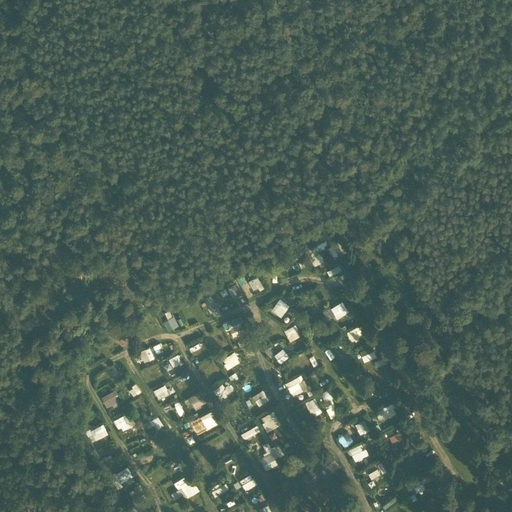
[(327,239),(306,248),(313,265),(325,261),(320,249),(330,245),(327,239)]
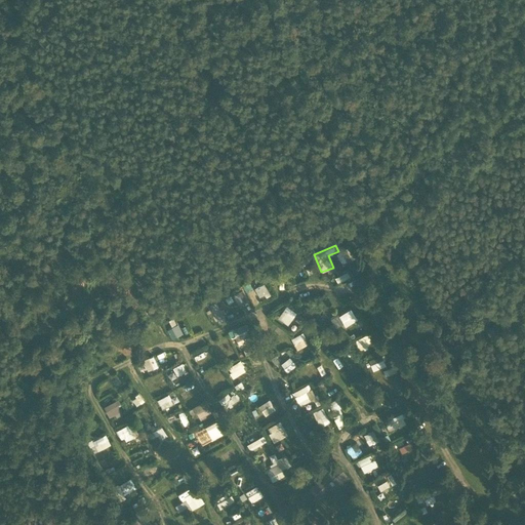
[(342,274),(334,278),(336,283),(353,275),(349,267),(340,271),(342,274)]
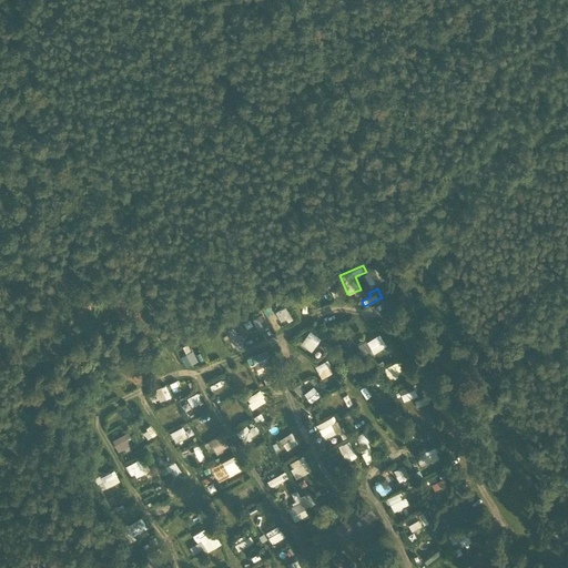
[(285,304),(272,313),(281,326),(294,317),(285,304)]
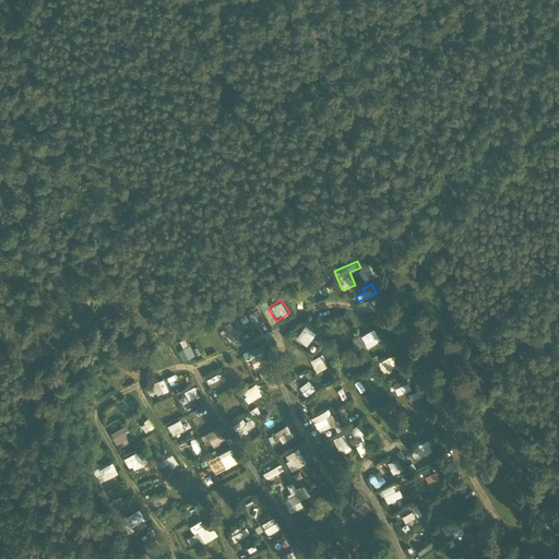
[(248,313),(254,324),(264,319),(259,308),(248,313)]
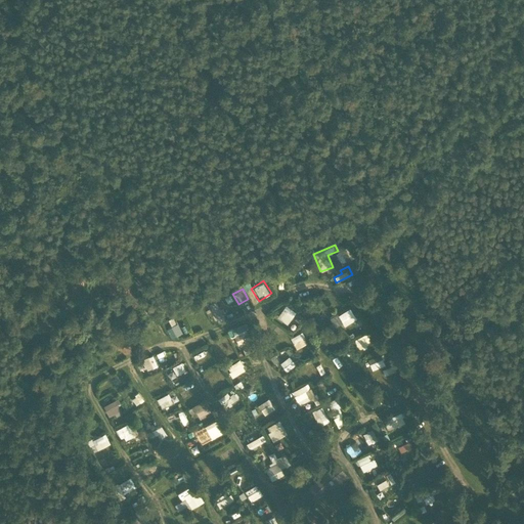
[(217,300),(224,318),(228,317),(220,298),(217,300)]
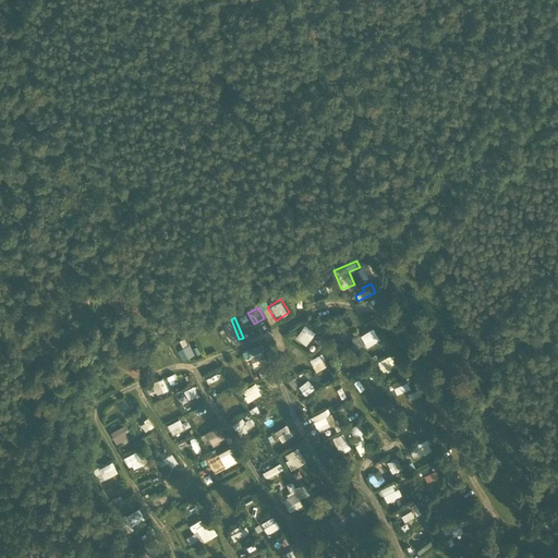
[(223,323),(233,342),(239,340),(230,320),(223,323)]
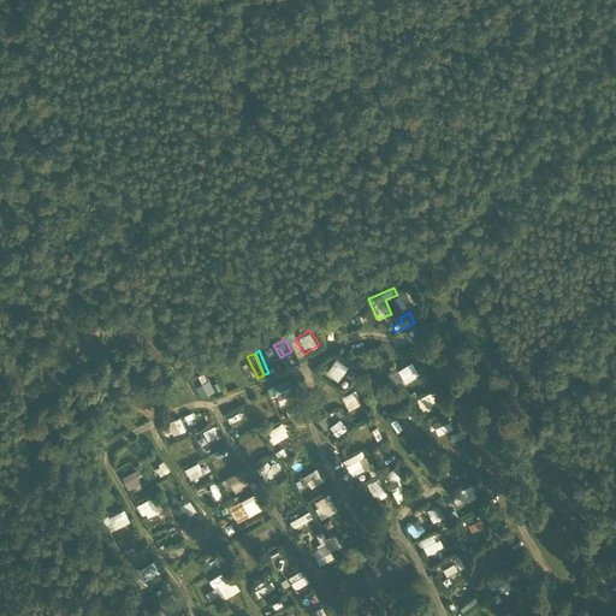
[(326,372),(338,381),(349,366),(337,357),(326,372)]
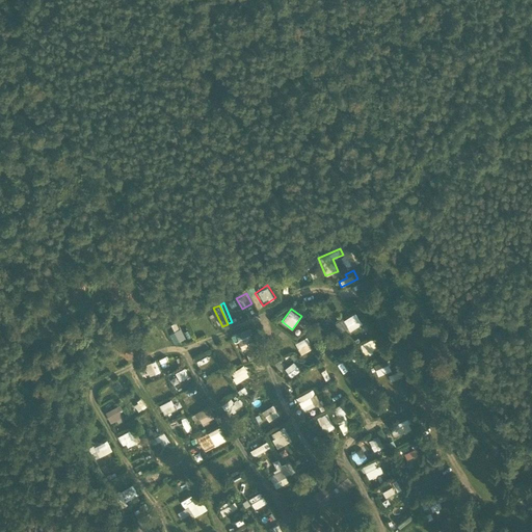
[(356,312),(343,320),(350,331),(364,323),(356,312)]
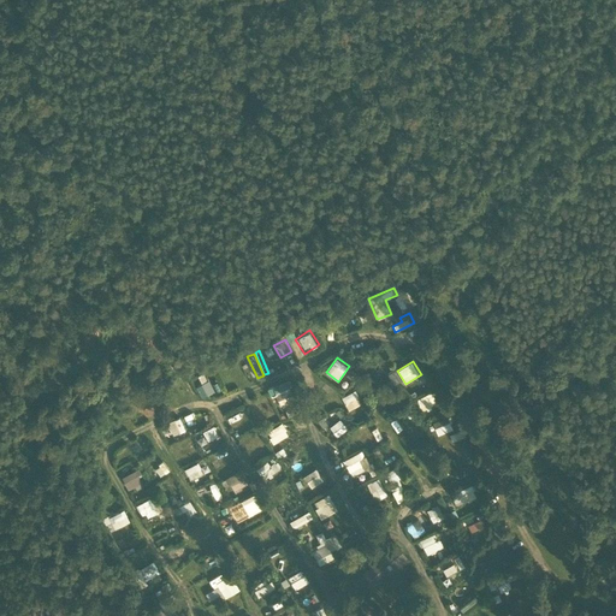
[(202,395),(212,391),(205,373),(195,377),(202,395)]
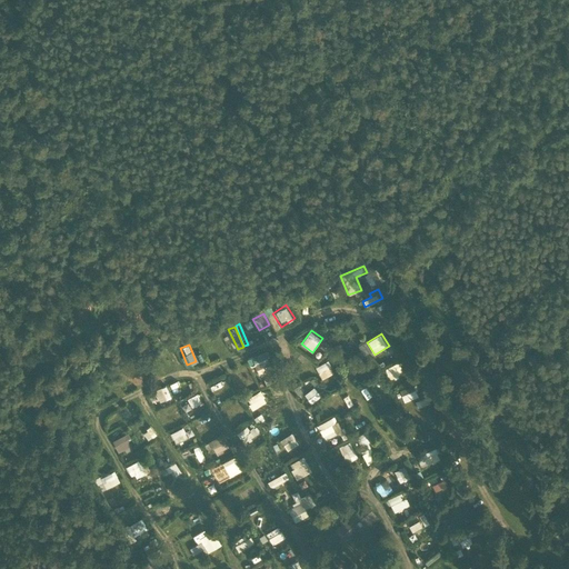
[(269,350),(253,356),(259,373),(275,369),(269,350)]
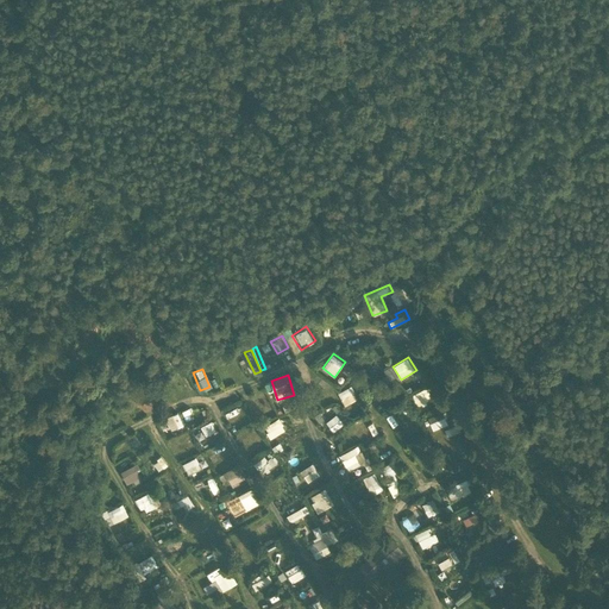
[(352,384),(338,391),(345,406),(359,399),(352,384)]
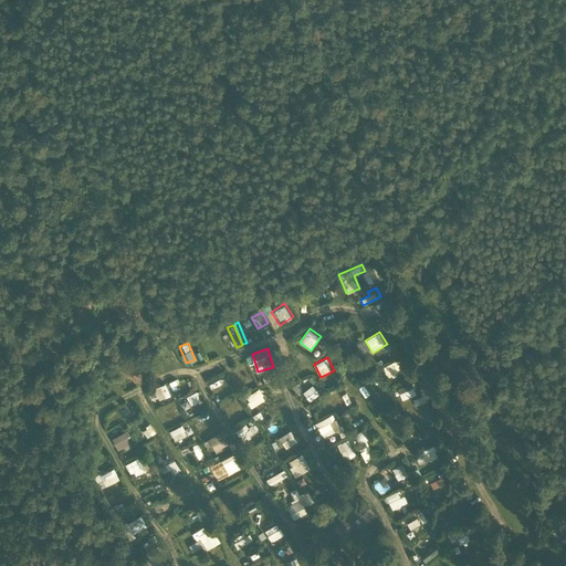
[(397,359),(381,367),(387,378),(401,370),(397,359)]
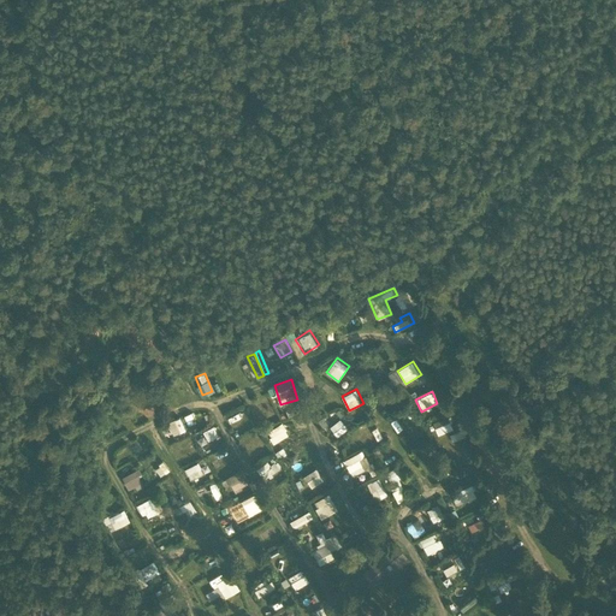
[(230,415),(232,421),(243,418),(241,412),(230,415)]
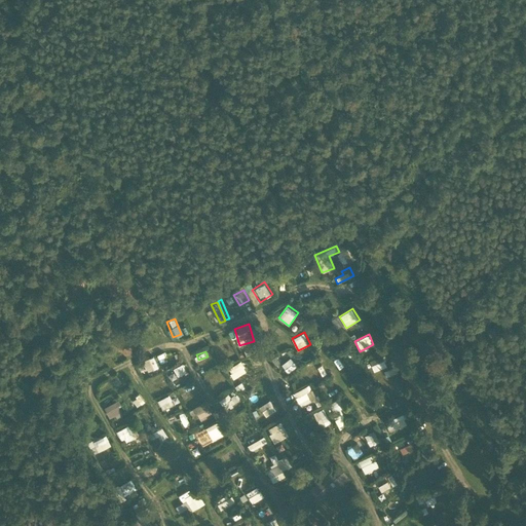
[(344,354),(335,358),(338,367),(347,364),(344,354)]
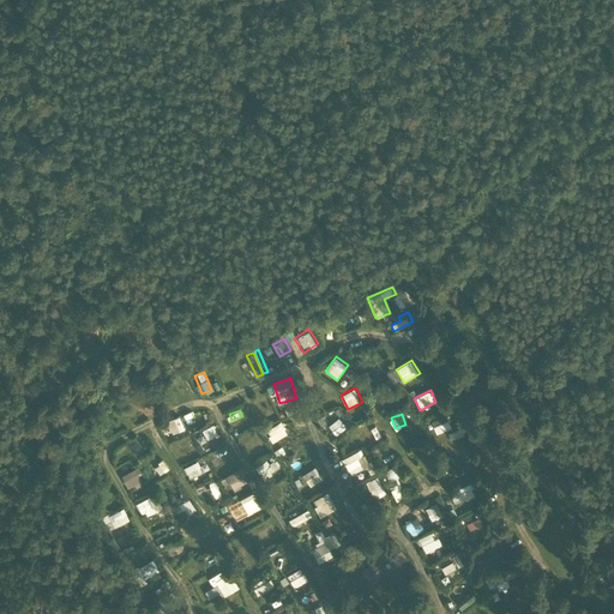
[(449,414),(432,420),(437,433),(452,428),(449,414)]
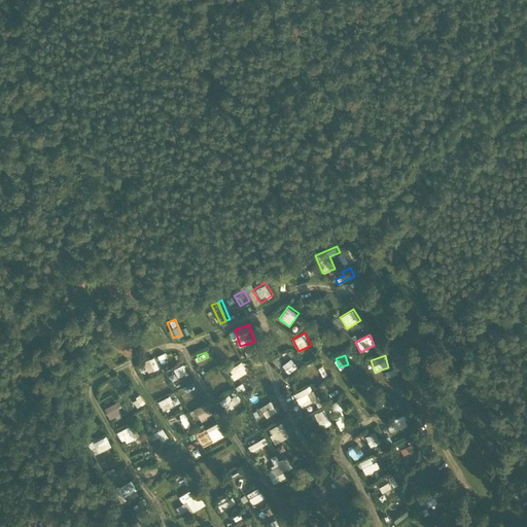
[(154,356),(143,360),(148,373),(160,367),(154,356)]
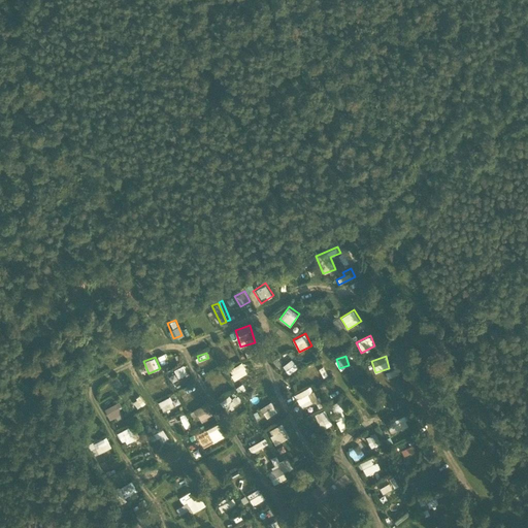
[(289,374),(298,367),(292,358),(283,365),(289,374)]
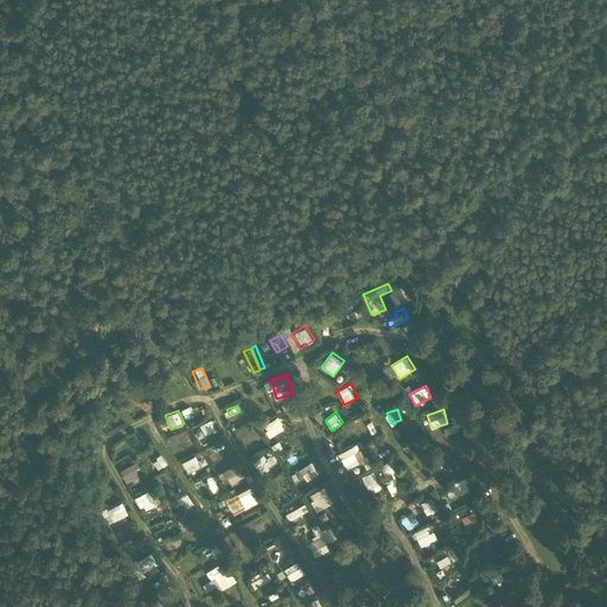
[(279,416),(263,423),(270,436),(285,429),(279,416)]
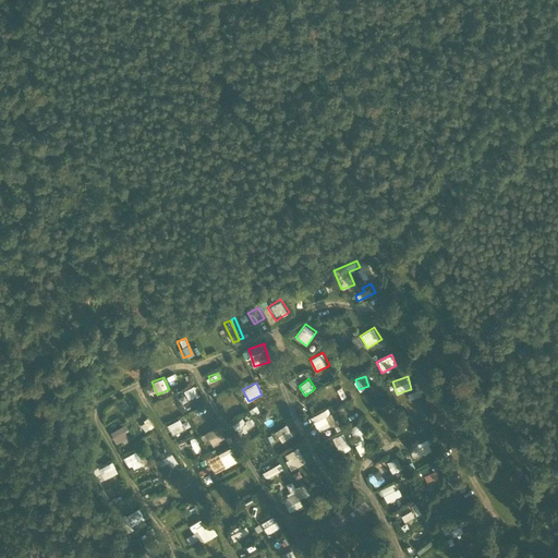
[(122,413),(131,408),(125,397),(116,402),(122,413)]
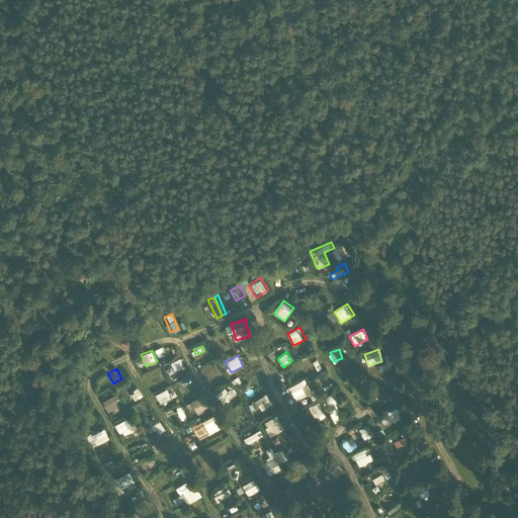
[(179,390),(187,385),(189,389),(194,385),(189,377),(176,385),(179,390)]
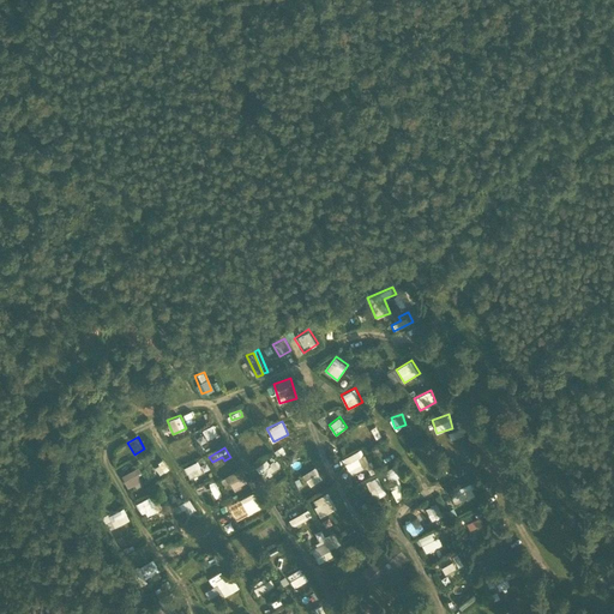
[(342,458),(353,476),(372,467),(362,447),(342,458)]
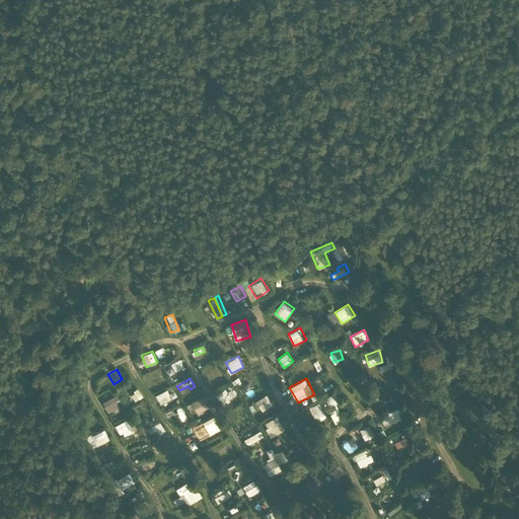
[(223,402),(236,391),(230,384),(217,395),(223,402)]
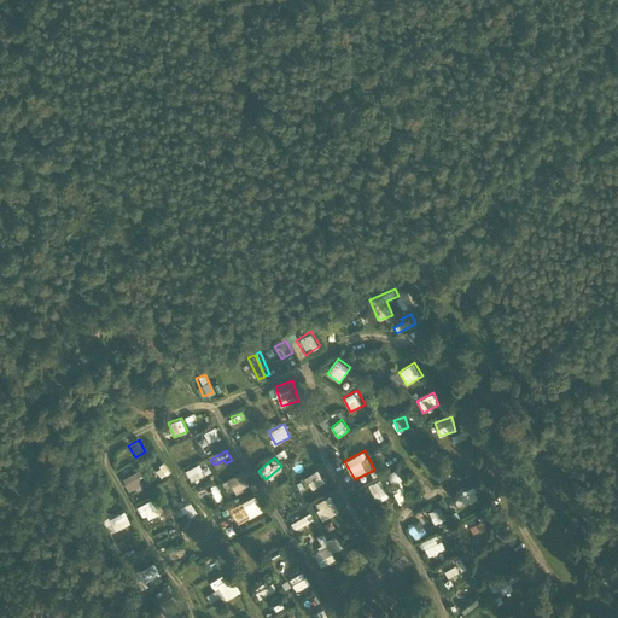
[(191,482),(211,473),(209,466),(200,468),(199,464),(186,470),(191,482)]
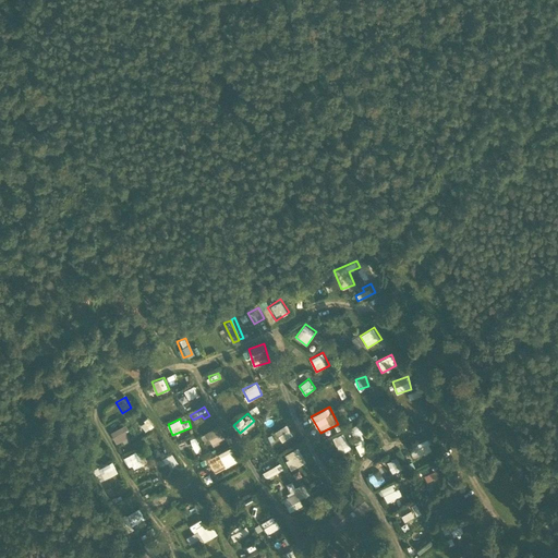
[(361,422),(350,427),(352,433),(363,427),(361,422)]
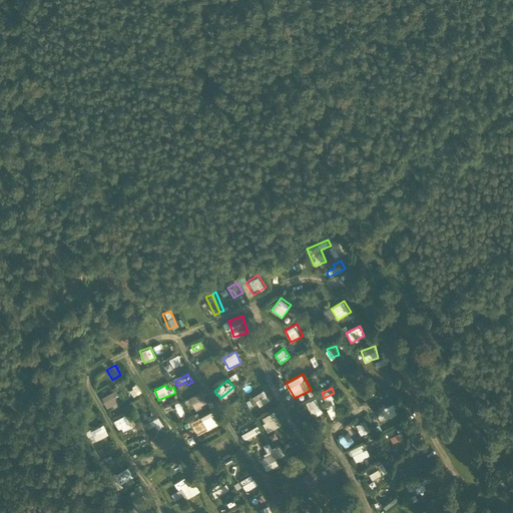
[(365,398),(374,393),(372,389),(363,394),(365,398)]
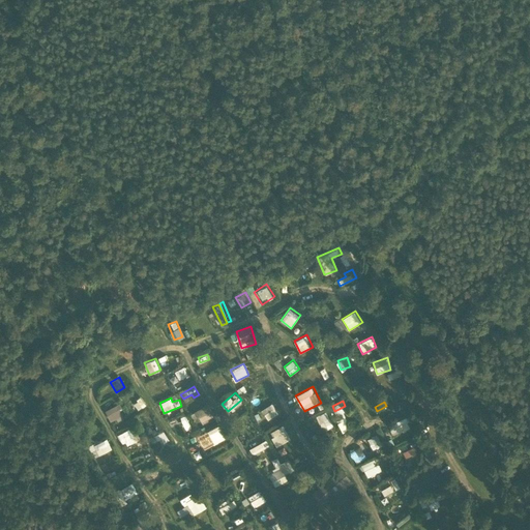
[(124,416),(118,403),(106,409),(112,421),(124,416)]
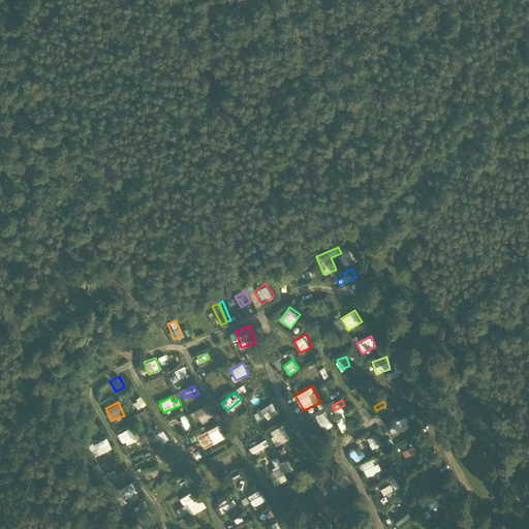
[(203,423),(213,416),(209,410),(212,408),(208,402),(190,412),(194,418),(198,415),(203,423)]
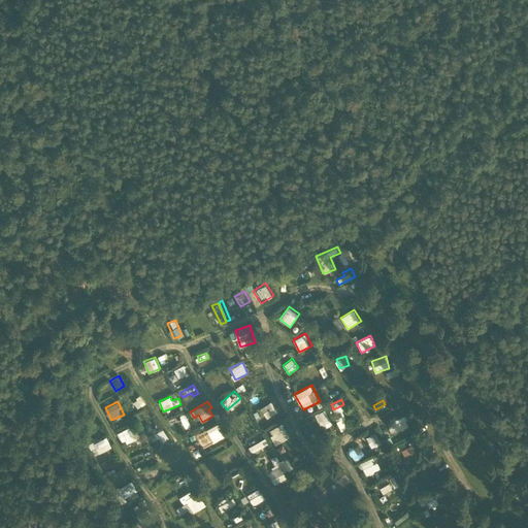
[(261,406),(265,418),(277,414),(273,401),(261,406)]
